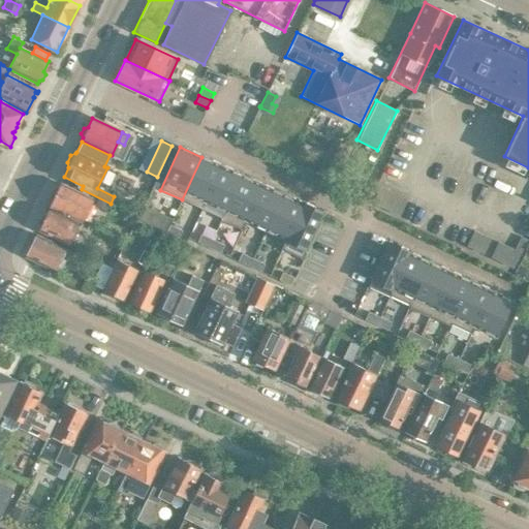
[(201,157),(182,199),(201,209),(221,166),(201,157)]
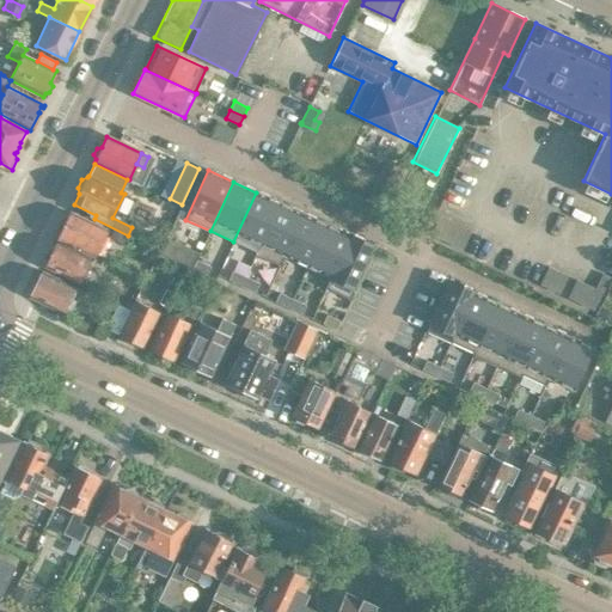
[(384,184),(372,207),(386,214),(398,191),(384,184)]
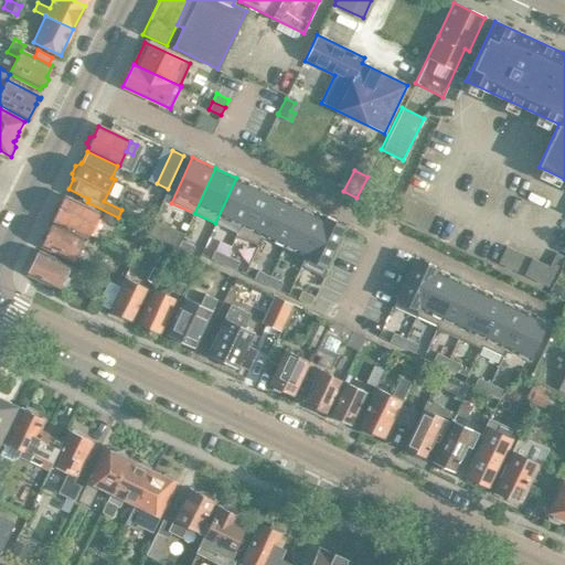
[(236,178),(215,223),(216,224),(220,216),(240,225),(235,235),(236,235),(258,188),(236,178)]
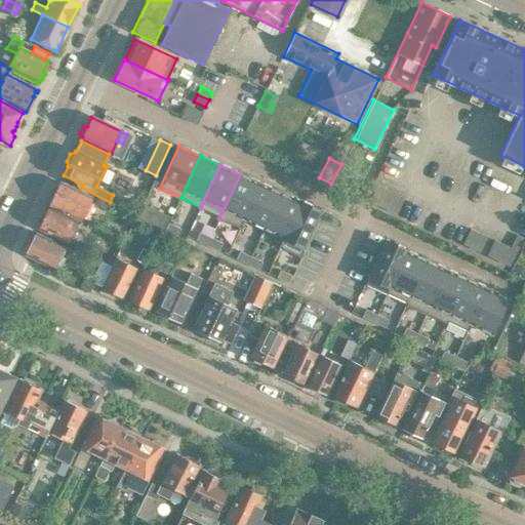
[(259,184),(240,174),(219,218),(240,228),(259,184)]
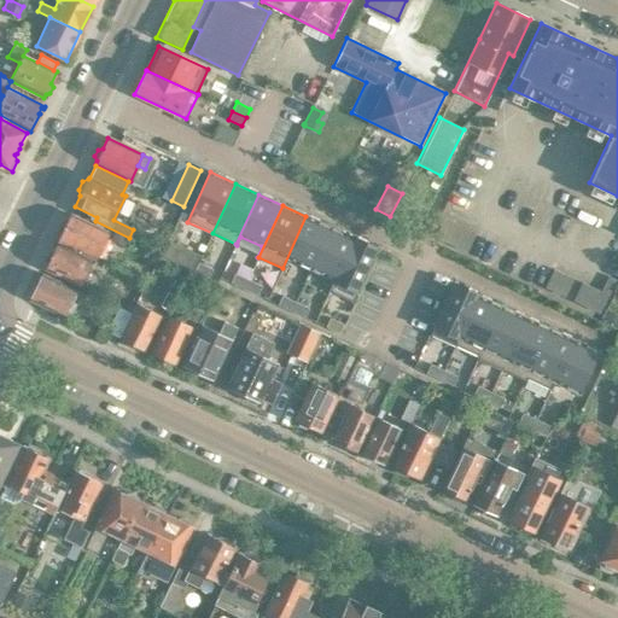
[(57,243),(95,261),(109,233),(71,215),(64,228),(60,228),(58,235),(59,238),(57,243)]
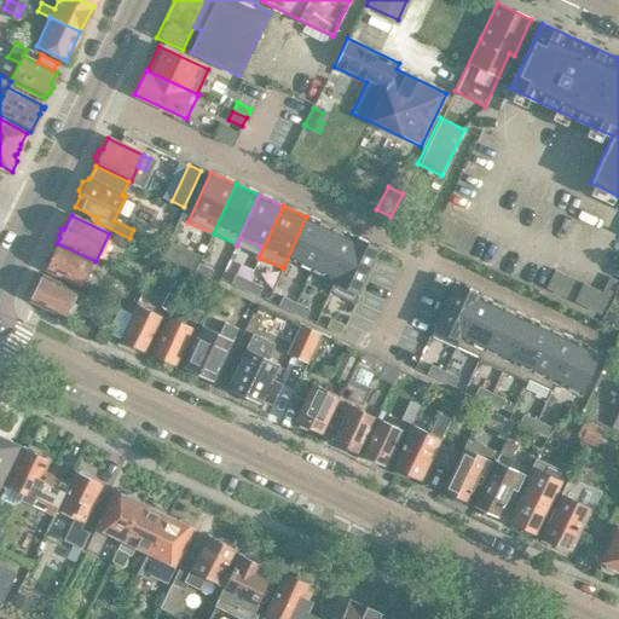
[(288,259),(311,270),(330,227),(306,217),(283,268),(283,270),(288,259)]
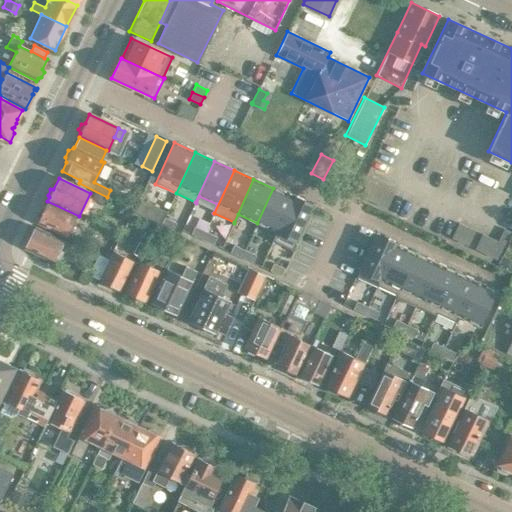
[(273,188),(257,223),(276,231),(272,241),(293,196),(292,196),(292,197),(273,188)]
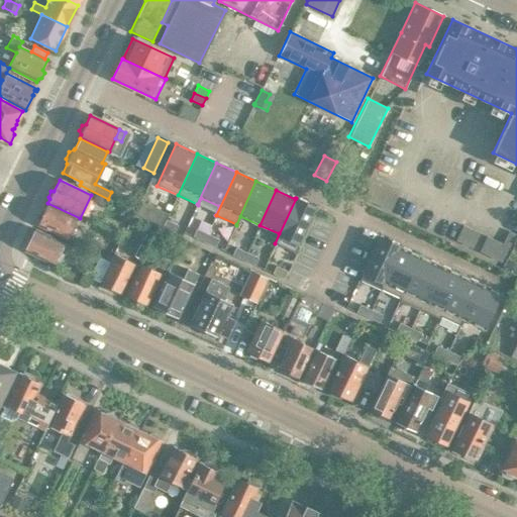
[(94,202),(105,207),(108,200),(97,195),(94,202)]
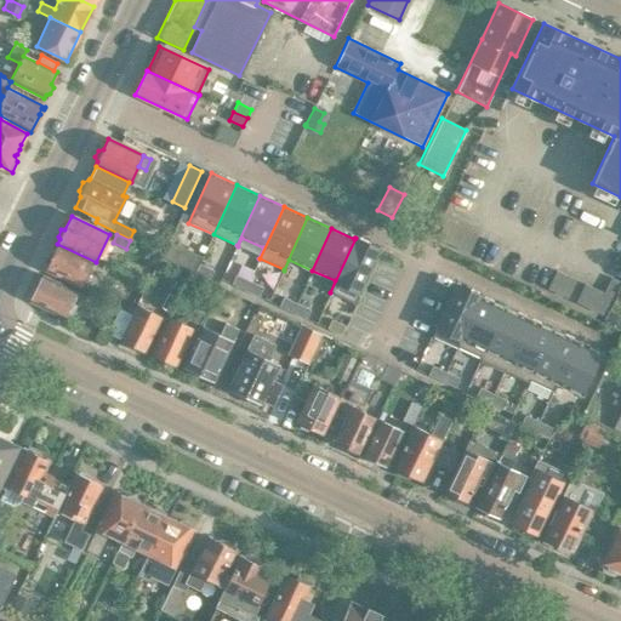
[(355,238),(330,292),(355,305),(381,250),(355,238)]
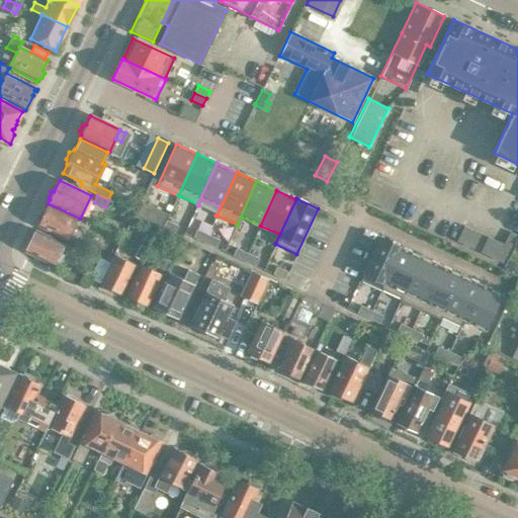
[(36,226),(67,240),(78,218),(48,203),(46,206),(44,207),(40,213),(41,216),(36,226)]
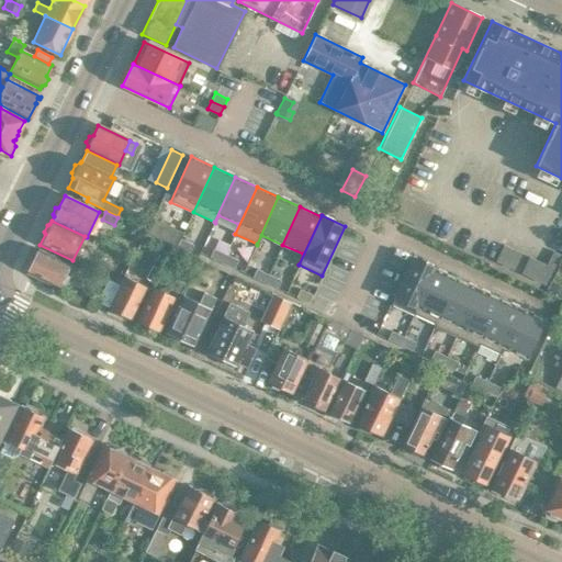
[(147,234),(176,247),(180,239),(182,234),(154,221),(147,234)]
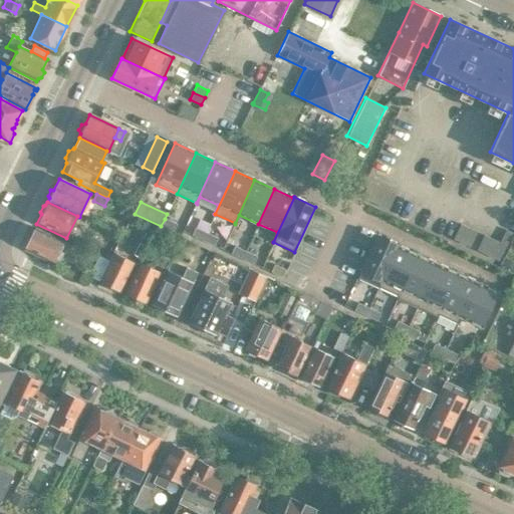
[(165,219),(161,226),(172,231),(176,224),(165,219)]
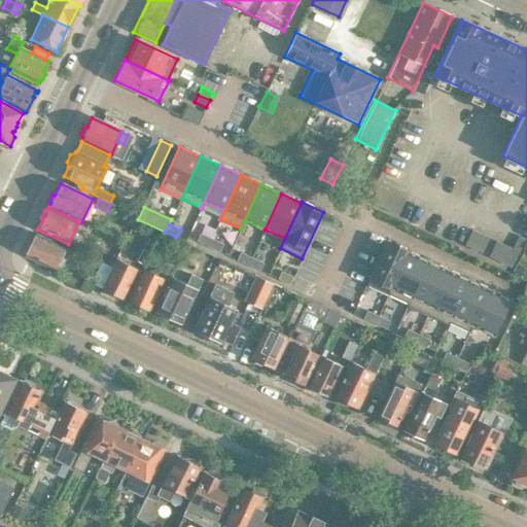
[(489,238),(471,230),(464,245),(482,253),(489,238)]
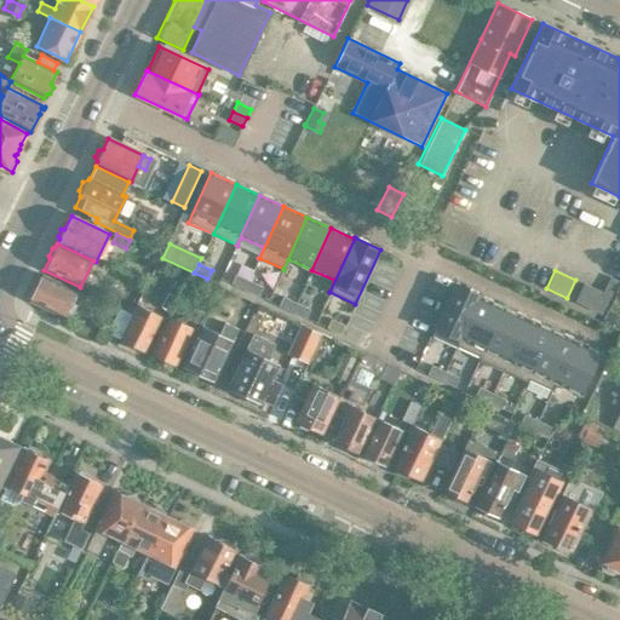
[(29,302),(64,317),(67,314),(70,316),(75,305),(72,303),(78,292),(42,275),(36,287),(33,288),(30,293),(32,297),(29,302)]
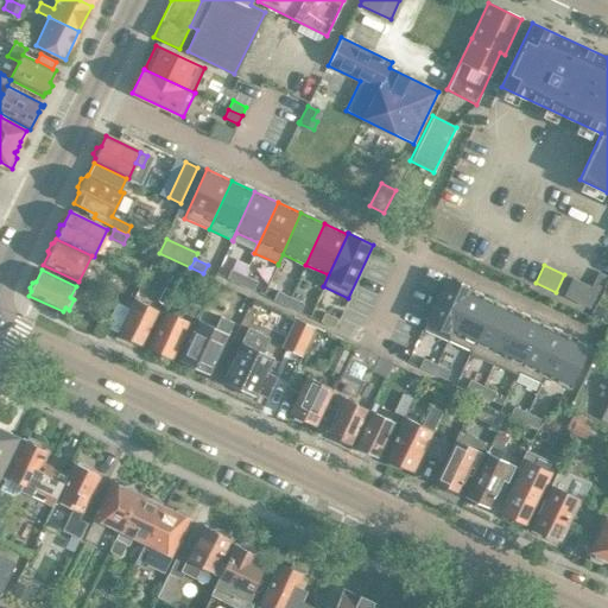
[(244,276),(230,270),(226,278),(239,284),(244,276)]
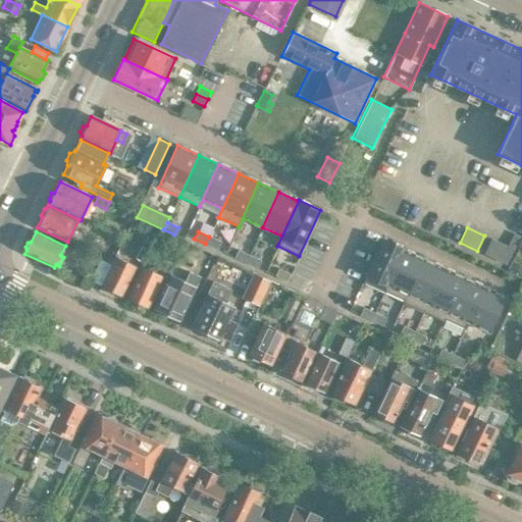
[(507,247),(491,239),(484,254),(507,264),(520,237),(513,233),(507,247)]
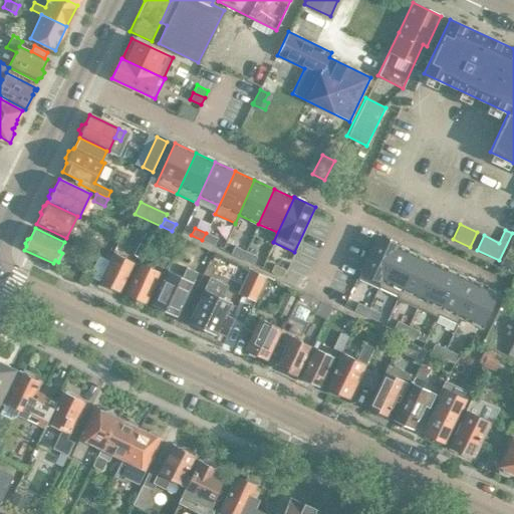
[(217,238),(206,233),(202,240),(214,245),(217,238)]
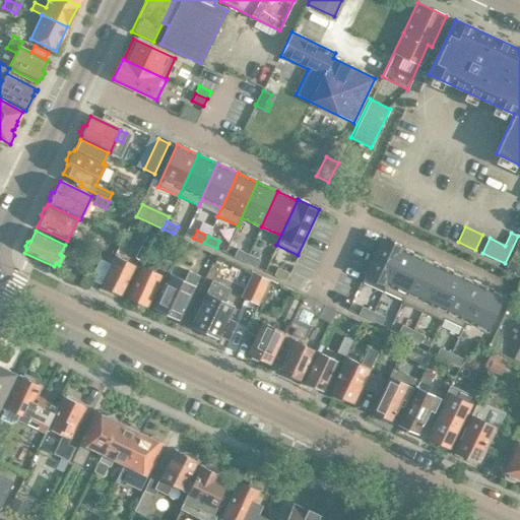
[(382,291),(402,248),(381,239),(361,281),(382,291)]
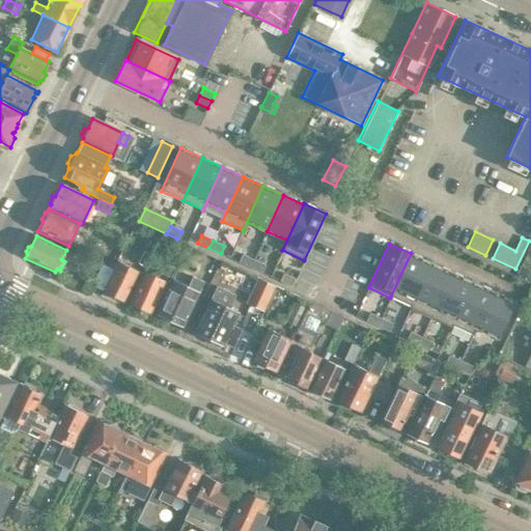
[(138,261),(146,266),(152,254),(144,250),(138,261)]
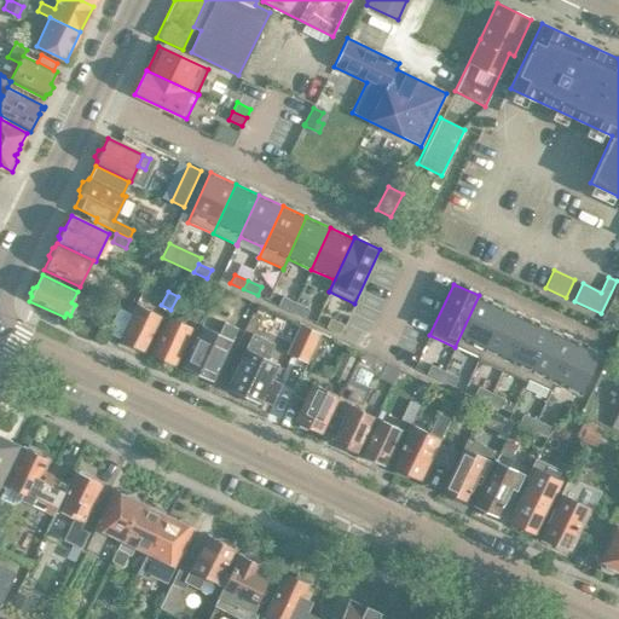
[(478,359),(502,307),(479,296),(479,295),(455,347),(456,346),(478,357),(476,359),(478,359)]
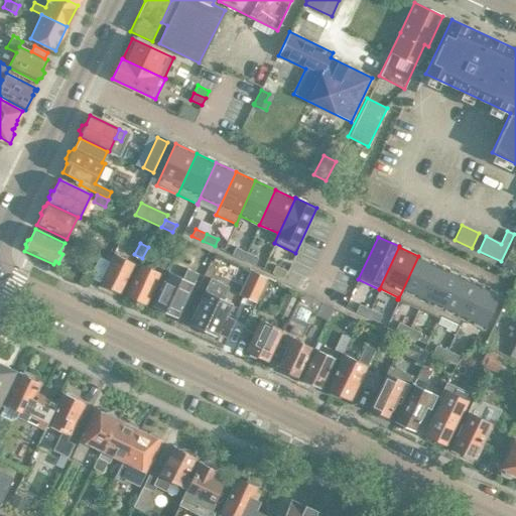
[(246,252),(235,247),(232,254),(243,260),(246,252)]
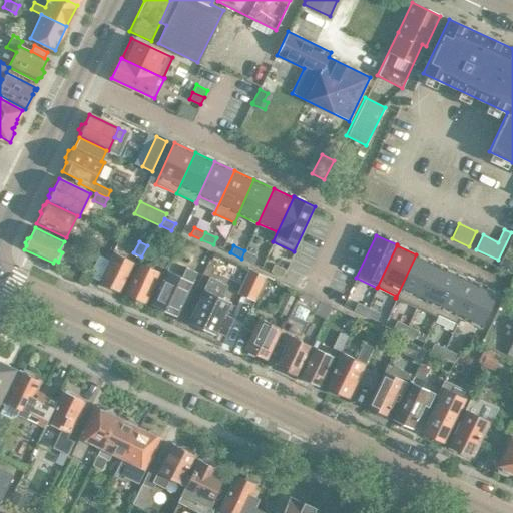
[(255,255),(244,250),(241,259),(252,264),(255,255)]
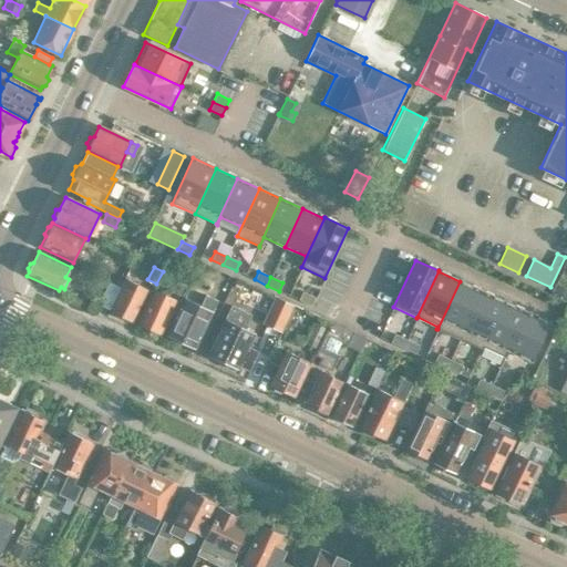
[(133,321),(148,289),(125,278),(120,288),(110,309),(113,311),(114,315),(119,318),(123,316),(133,321)]
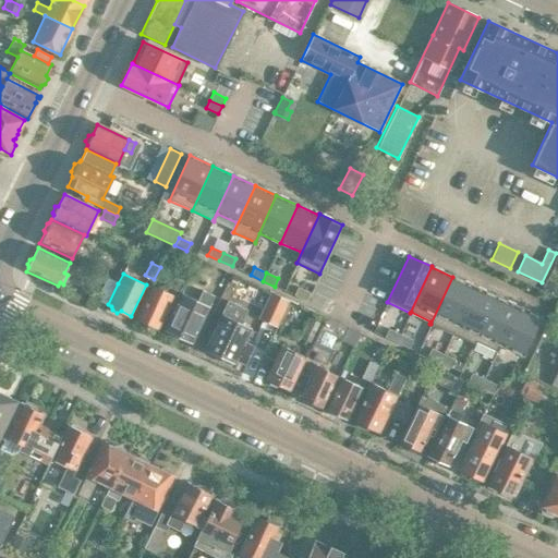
[(473,287),(452,277),(431,324),(451,334),(473,287)]
